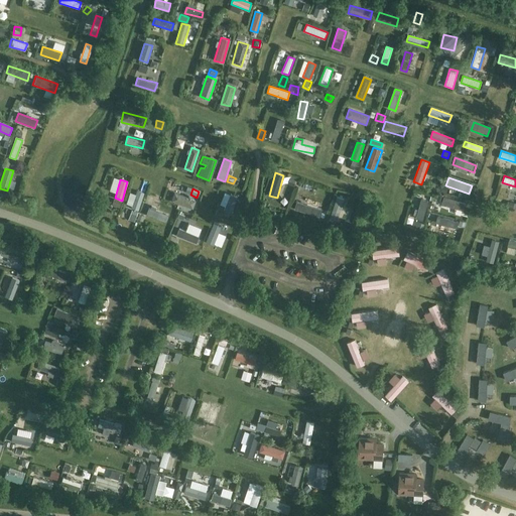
[(136,190),(131,209),(137,211),(143,194),(136,190)]
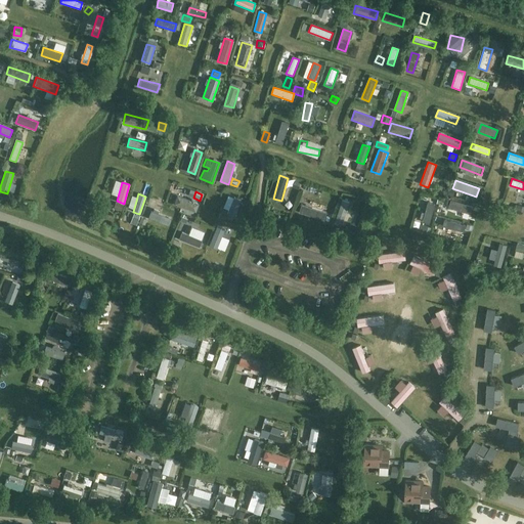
[(150,195),(147,203),(154,205),(157,198),(150,195)]
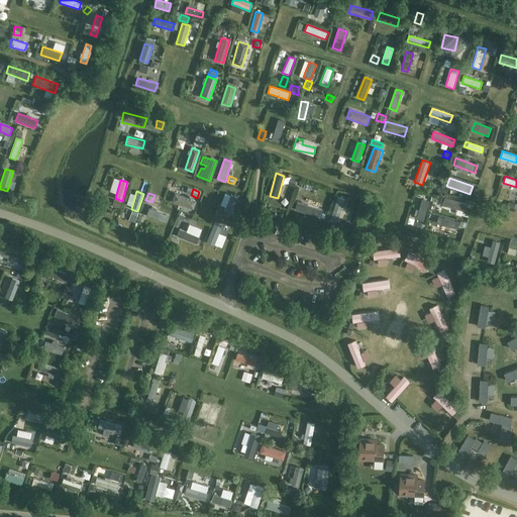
[(173,201),(192,208),(195,200),(175,194),(173,201)]
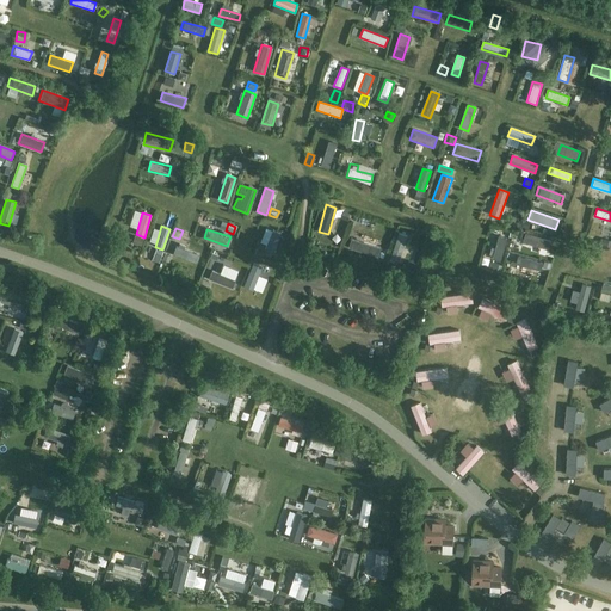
[(265,250),(273,253),(281,234),(272,230),(265,250)]
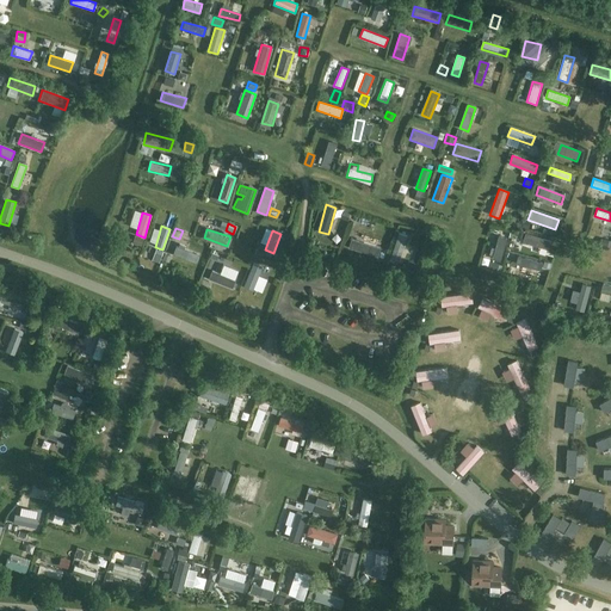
[(390,259),(400,261),(407,236),(397,234),(390,259)]
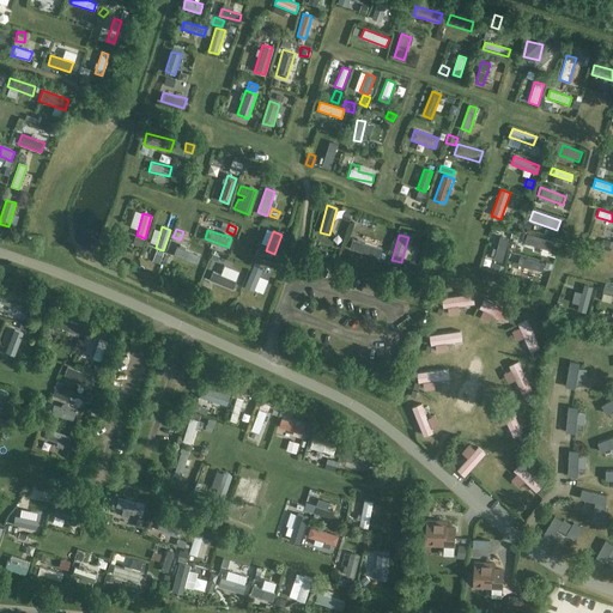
[(554,244),(528,235),(525,243),(551,253),(554,244)]
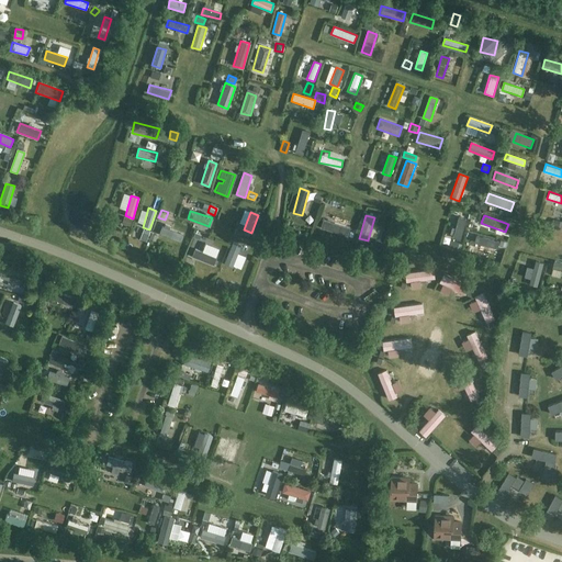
[(468,218),(459,216),(453,238),(462,240),(468,218)]
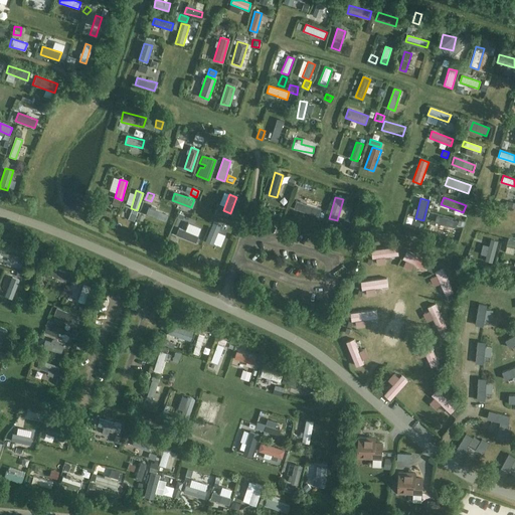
[(319,215),(321,208),(297,201),(295,208),(319,215)]
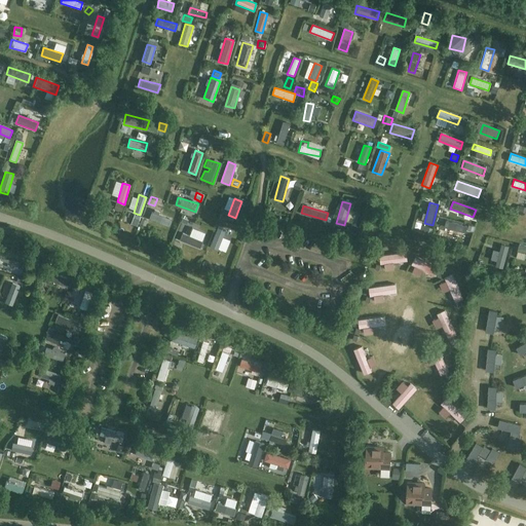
[(148,218),(171,227),(174,220),(151,211),(148,218)]
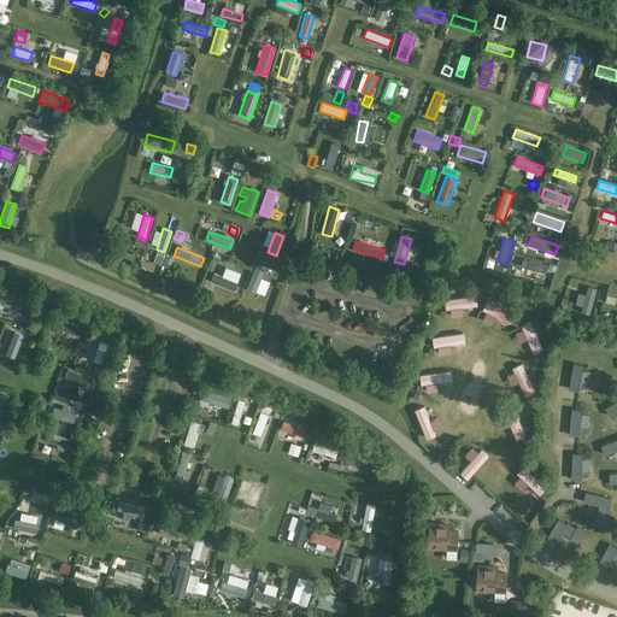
[(157,252),(152,264),(159,266),(163,254),(157,252)]
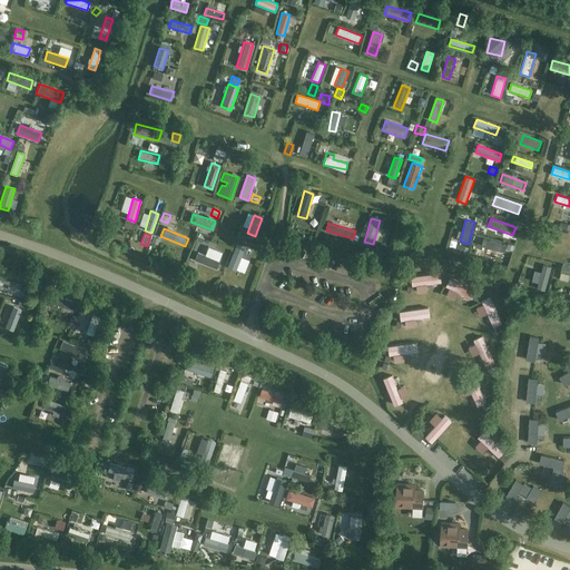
[(505,243),(483,237),(481,248),(503,254),(505,243)]
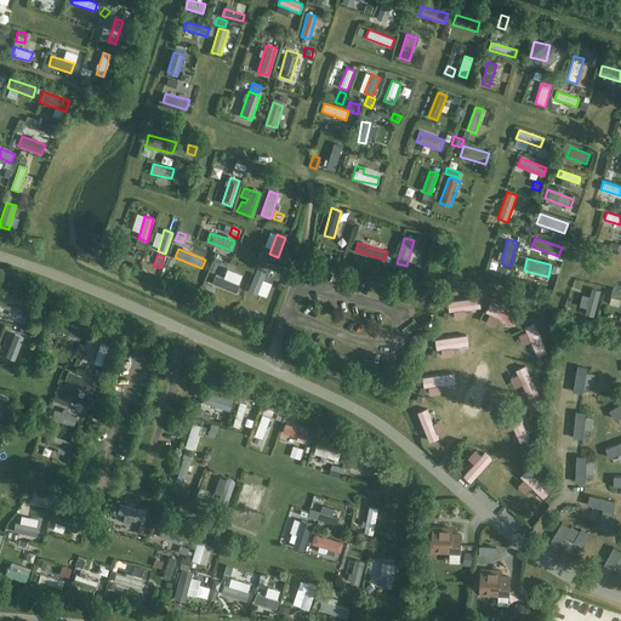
[(248,291),(256,295),(266,271),(257,268),(248,291)]
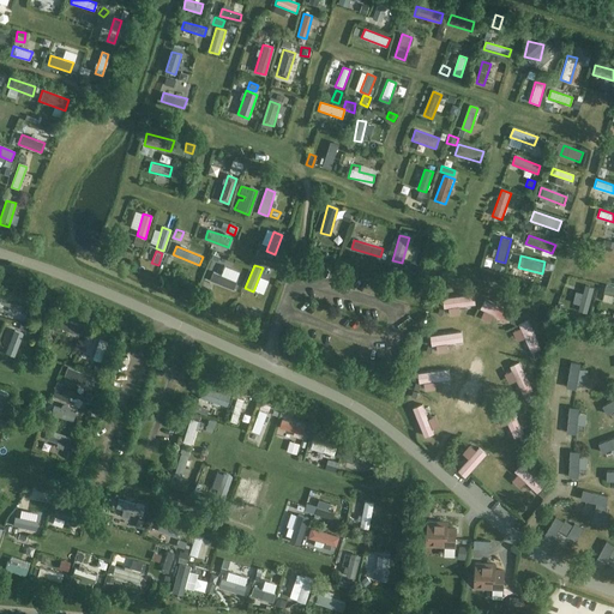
[(209,282),(233,290),(236,282),(212,272),(209,282)]
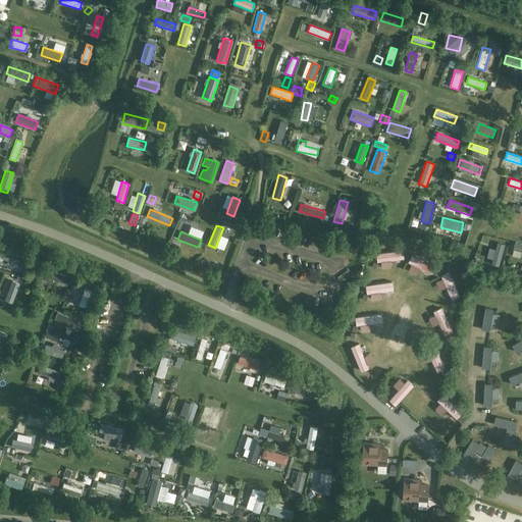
[(492,265),(500,266),(505,245),(498,243),(492,265)]
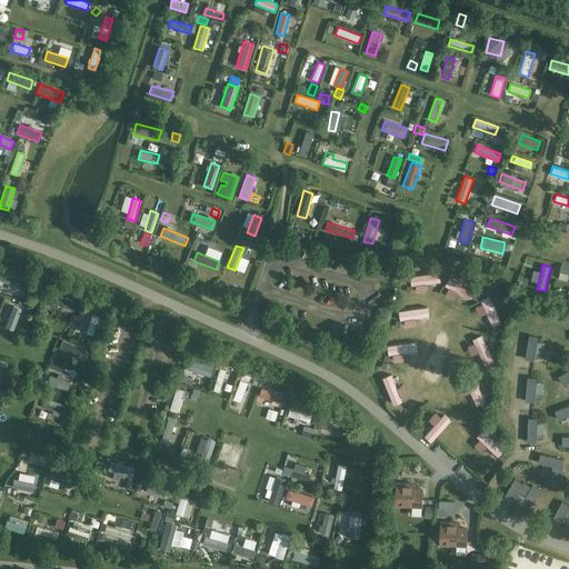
[(410,282),(440,281),(439,271),(409,273),(410,282)]
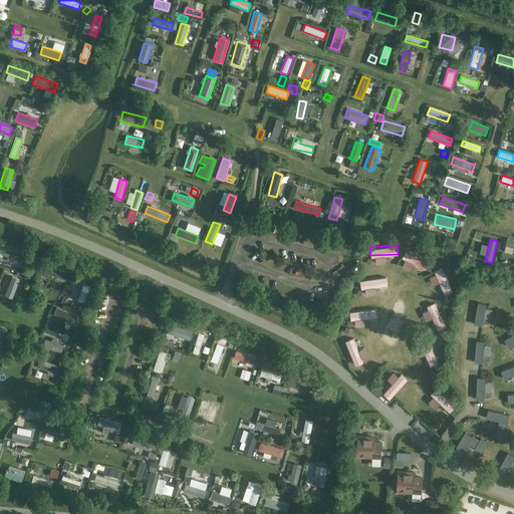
[(21,252),(1,246),(0,249),(0,253),(19,259),(21,252)]
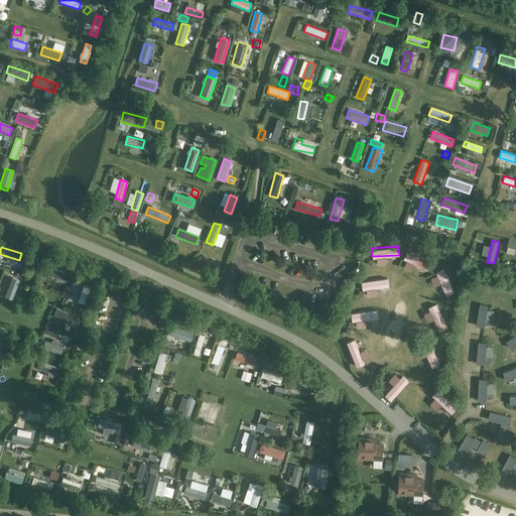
[(406,250),(402,260),(428,270),(431,260),(406,250)]
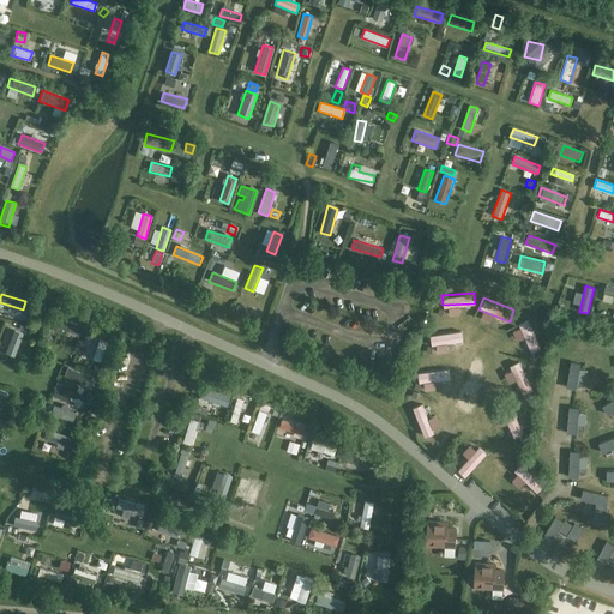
[(528,350),(539,347),(529,317),(518,320),(528,350)]
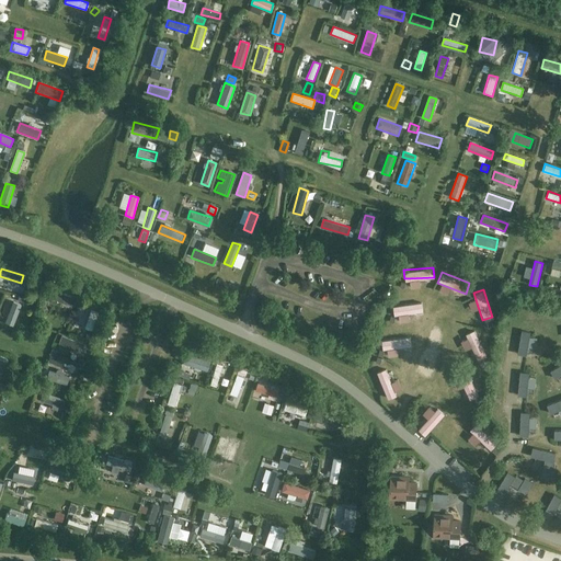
[(76,297),(54,290),(50,299),(73,306),(76,297)]
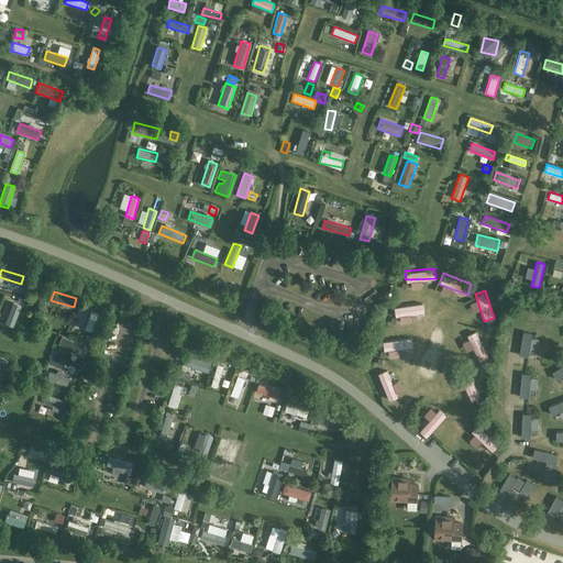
[(395,316),(424,311),(423,301),(393,306),(395,316)]
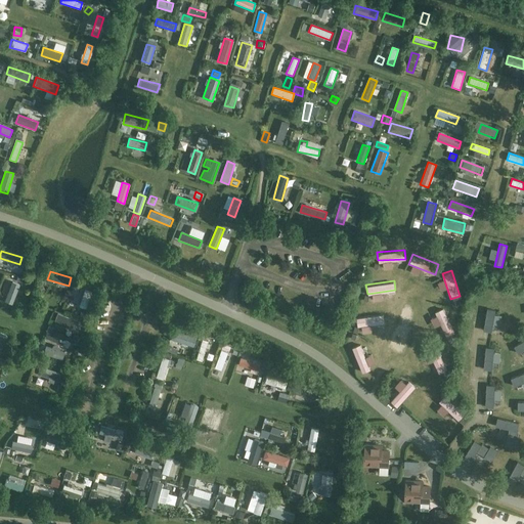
[(18,285),(11,282),(5,300),(12,303),(18,285)]
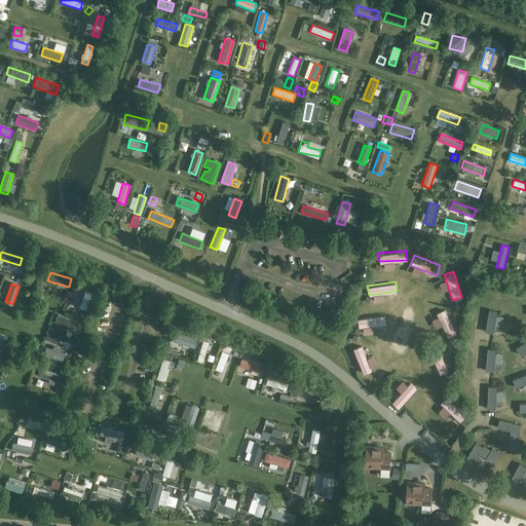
[(84,291),(79,307),(86,309),(91,293),(84,291)]
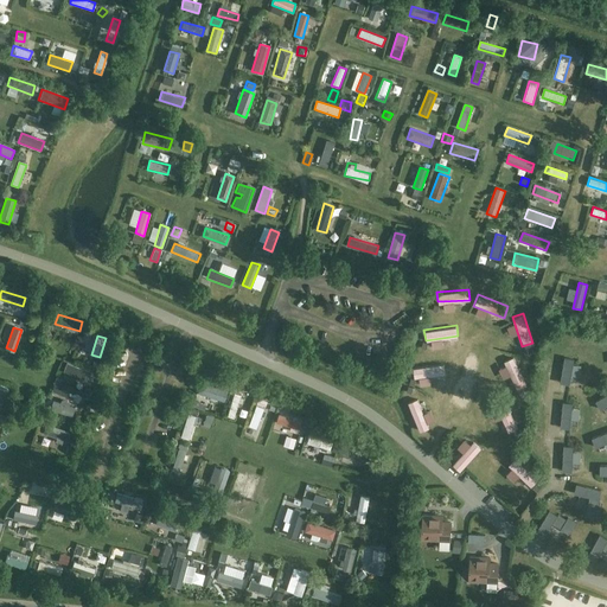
[(515,355),(504,358),(515,388),(525,384),(515,355)]
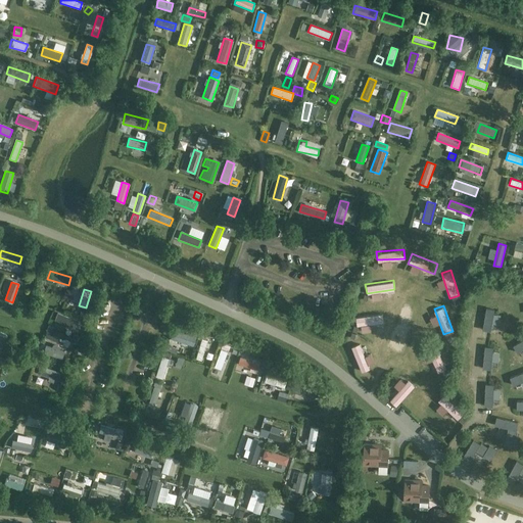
[(483,331),(491,332),(494,310),(486,308),(483,331)]
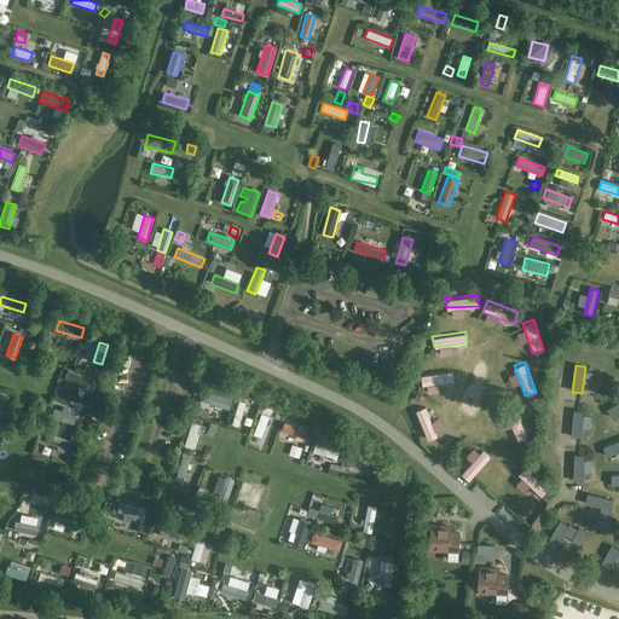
[(453,370),(420,374),(421,385),(455,381),(453,370)]
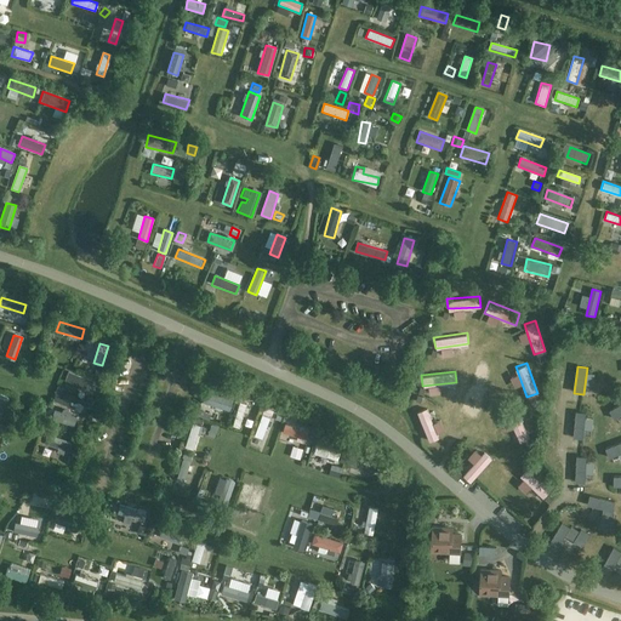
[(91,380),(67,372),(64,381),(89,388),(91,380)]
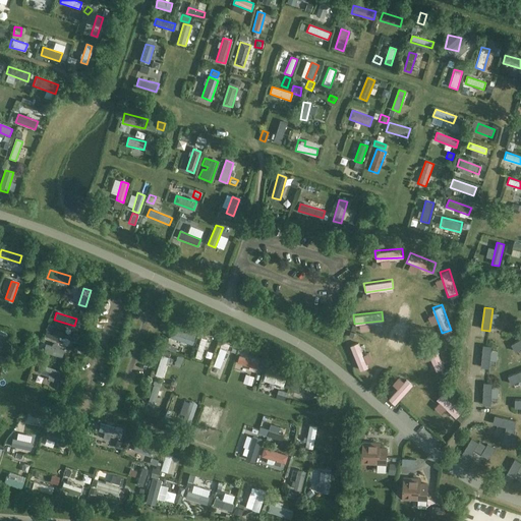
[(195,337),(173,330),(171,338),(192,344),(195,337)]
